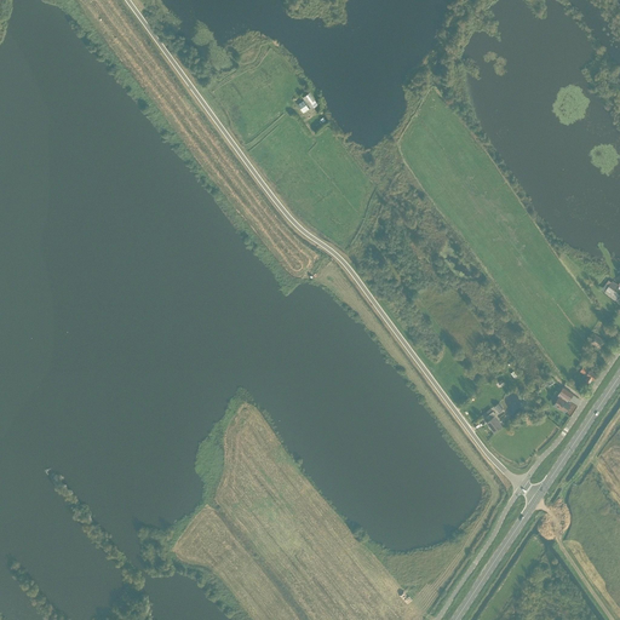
[(317,104),(310,93),(309,92),(303,97),(311,109),(317,104)]
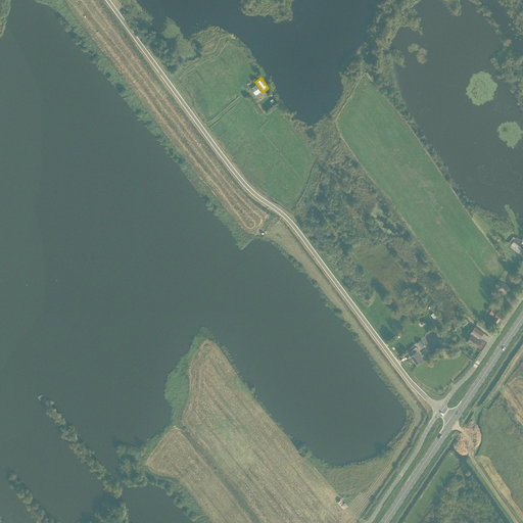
[(256,95),(258,98),(260,96),(258,93),(260,92),(255,85),(250,88),(255,95),(256,95)]
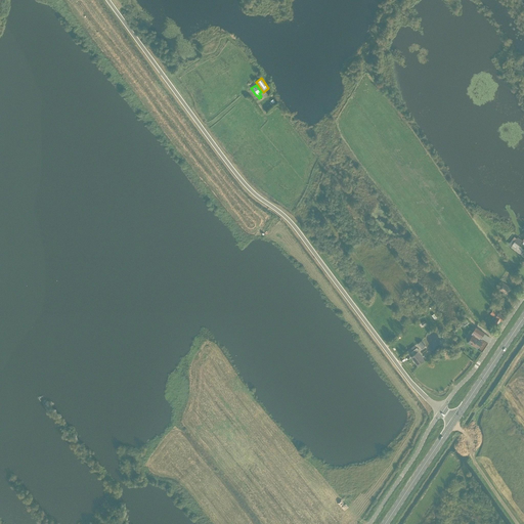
[(523,249),(519,245),(522,241),(518,237),(511,247),(523,256),(523,257),(523,249)]
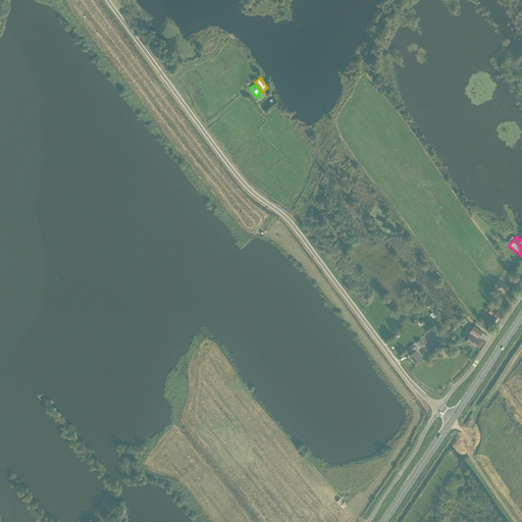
[(510,286),(501,280),(496,288),(505,294),(510,286)]
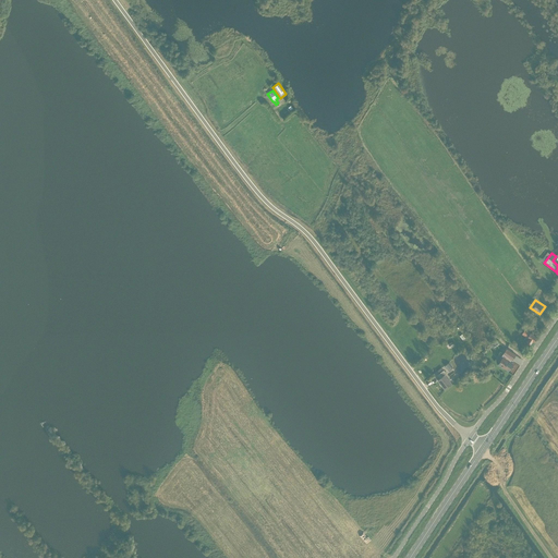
[(537,337),(531,332),(525,329),(522,334),(529,338),(526,341),(531,343),(533,340),(535,342),(537,337)]
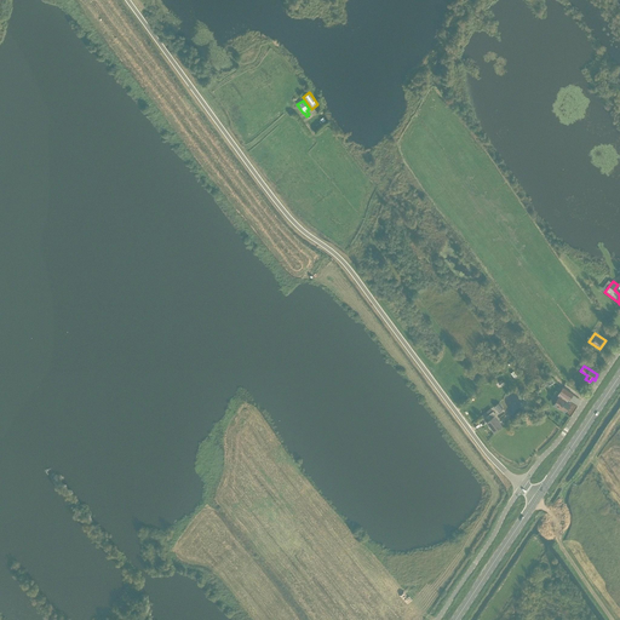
[(564,413),(569,405),(570,403),(567,401),(568,400),(569,400),(573,394),(562,388),(558,394),(557,396),(558,396),(552,405),(564,413)]
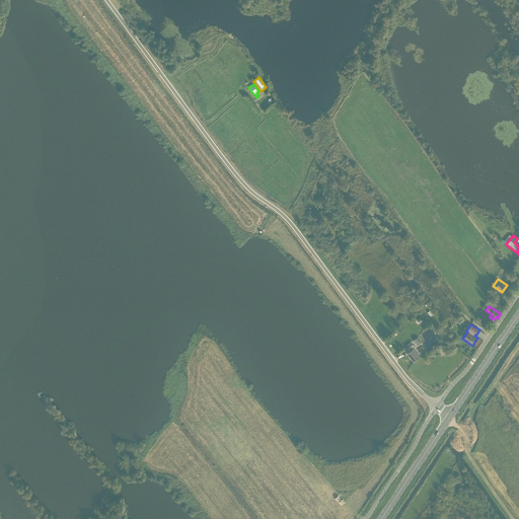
[(410,352),(406,354),(414,362),(420,357),(414,349),(415,347),(413,344),(406,349),(410,352)]
